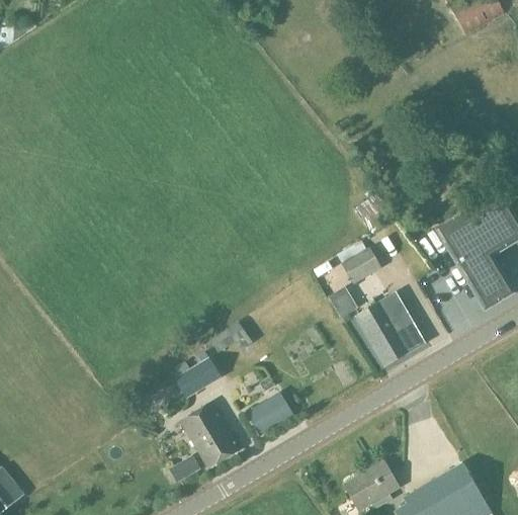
[(465,34),(504,13),(497,0),(464,0),(451,8),(465,34)]
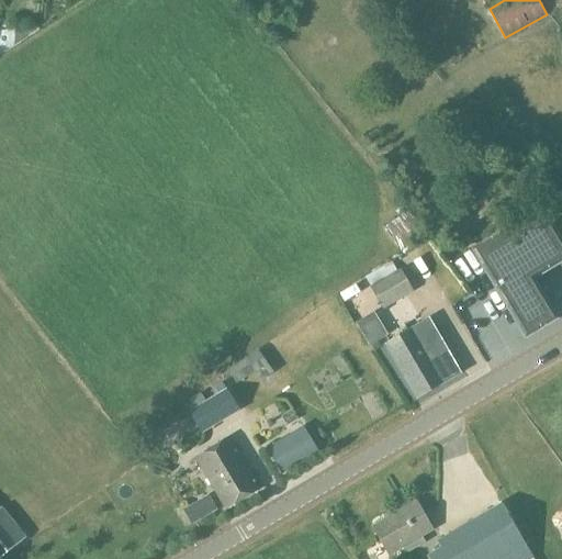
[(411,207),(385,215),(395,243),(420,234),(411,207)]
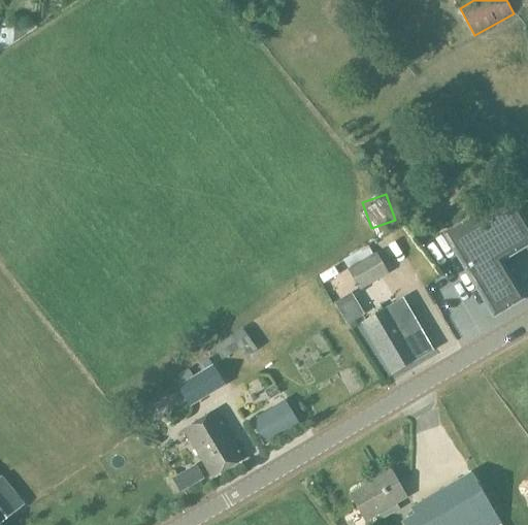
[(452,229),(498,310),(523,296),(501,258),(527,242),(527,222),(513,195),(452,229)]
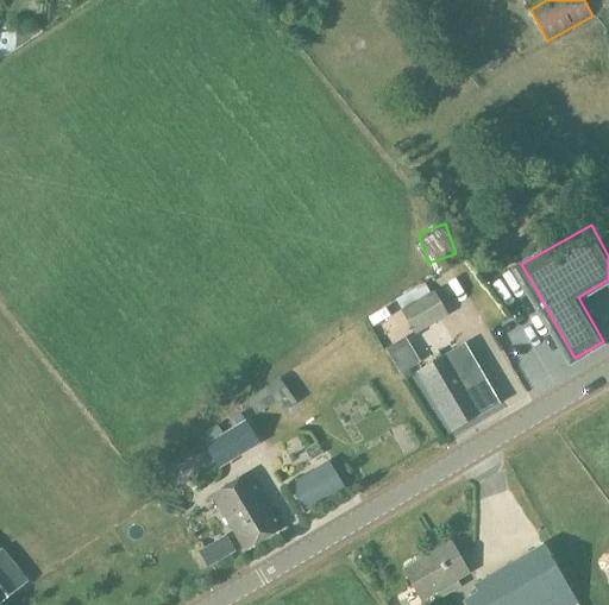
[(415,333),(449,314),(435,290),(431,292),(425,281),(395,298),(415,333)]
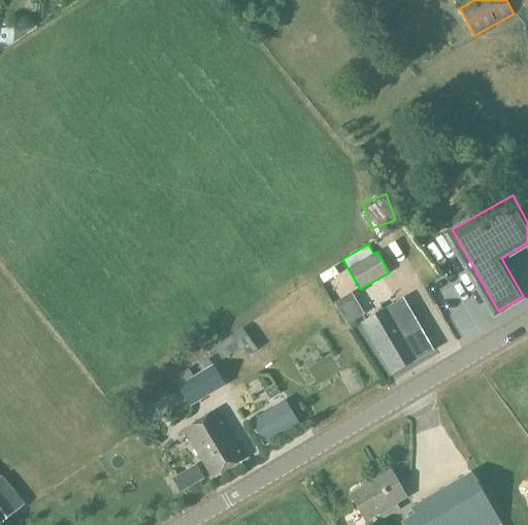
[(356,286),(338,296),(345,309),(363,298),(356,286)]
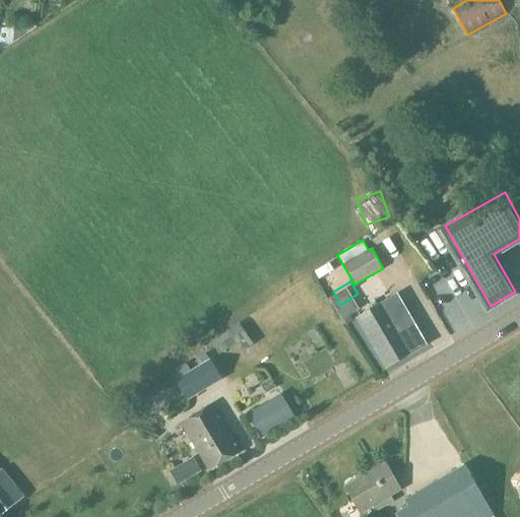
[(397,293),(356,316),(385,366),(426,342),(397,293)]
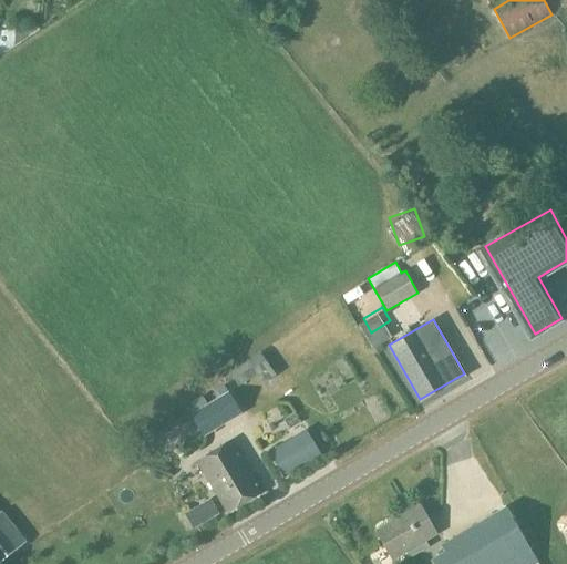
[(260,350),(224,376),(228,382),(235,378),(239,385),(257,372),(265,382),(277,375),(260,350)]
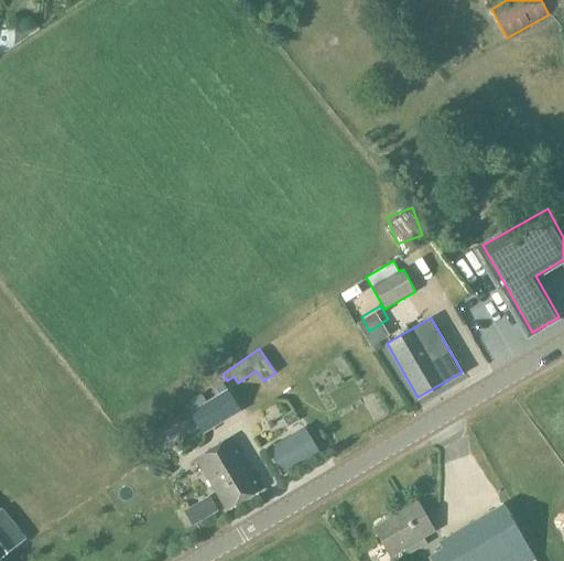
[(203,433),(241,410),(228,388),(227,388),(224,383),(214,388),(217,395),(207,401),(202,392),(186,401),(192,410),(190,411),(203,433)]
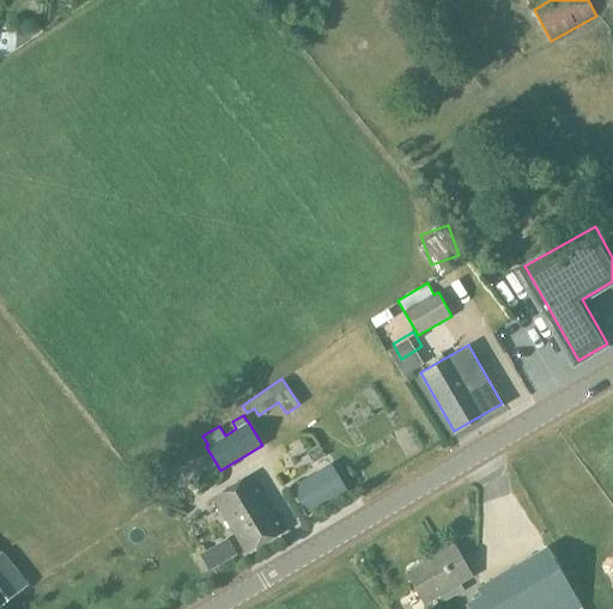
[(332,463),(291,487),(308,512),(347,489),(332,463)]
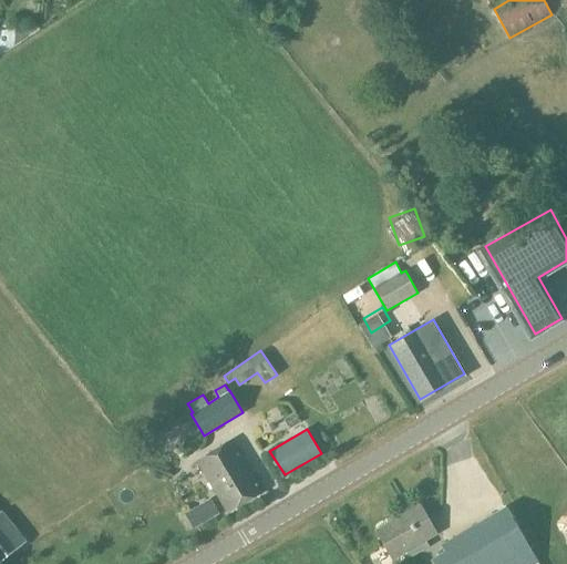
[(227,512),(263,491),(232,439),(197,460),(227,512)]
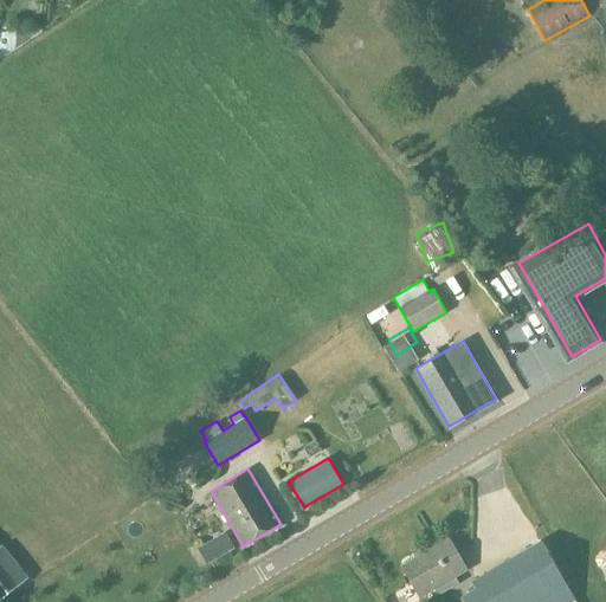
[(226,532),(213,541),(199,548),(208,564),(236,548),(226,532)]
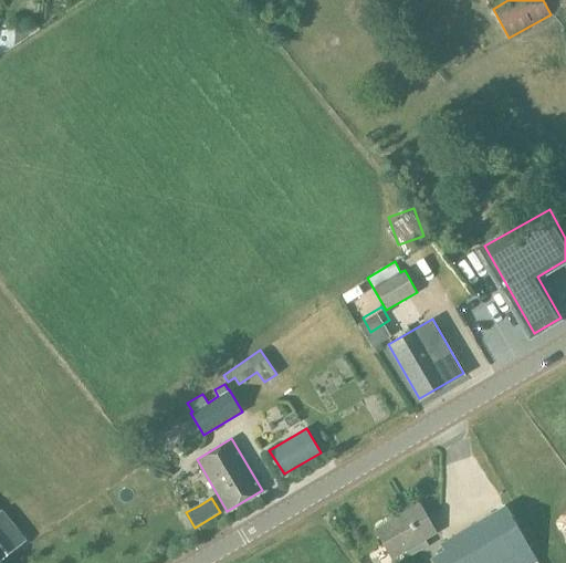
[(436,530),(419,503),(376,529),(391,556),(436,530)]
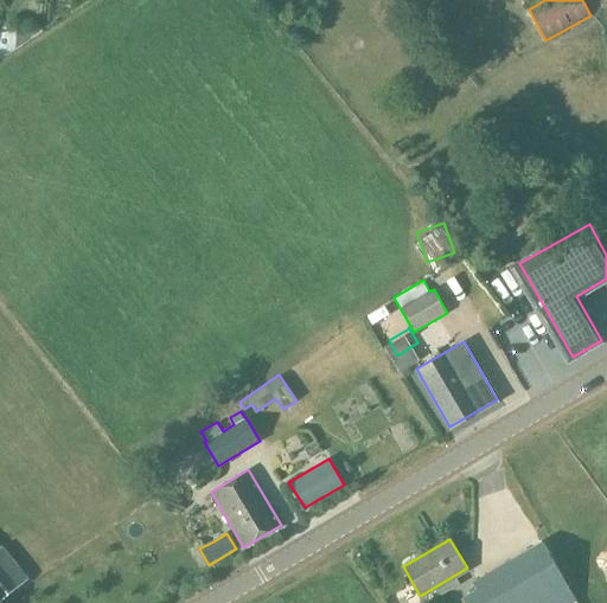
[(541,540),(471,582),(474,589),(461,596),(465,602),(570,602),(576,600),(541,540)]
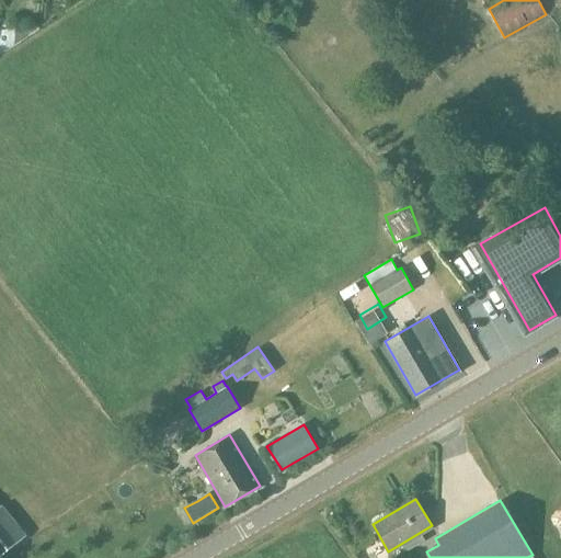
[(1,505),(0,505),(0,548),(2,553),(25,534),(1,505)]
